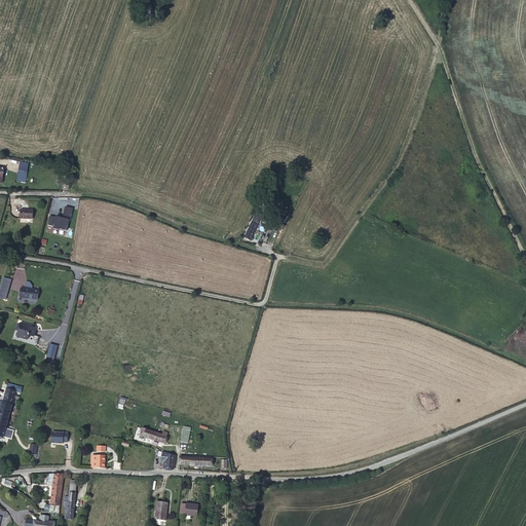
[(24,177),(24,173),(19,172),(16,180),(26,182),(26,178),(24,177)]
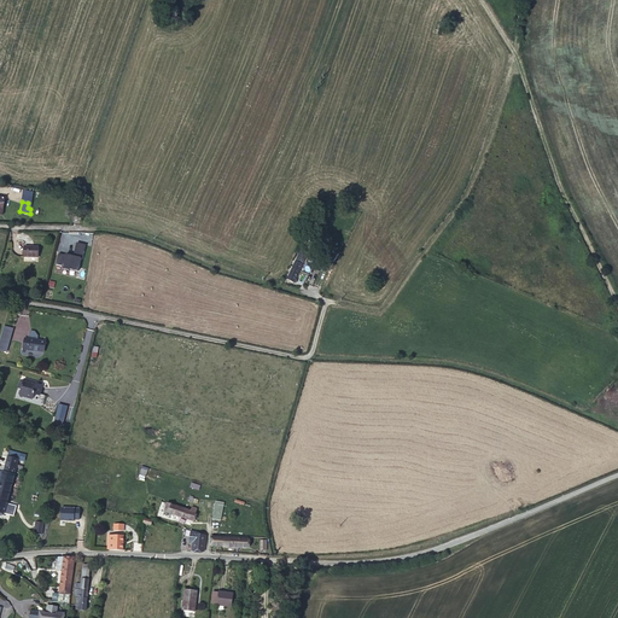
[(56,264),(79,269),(85,243),(76,242),(73,255),(58,251),(56,264)]
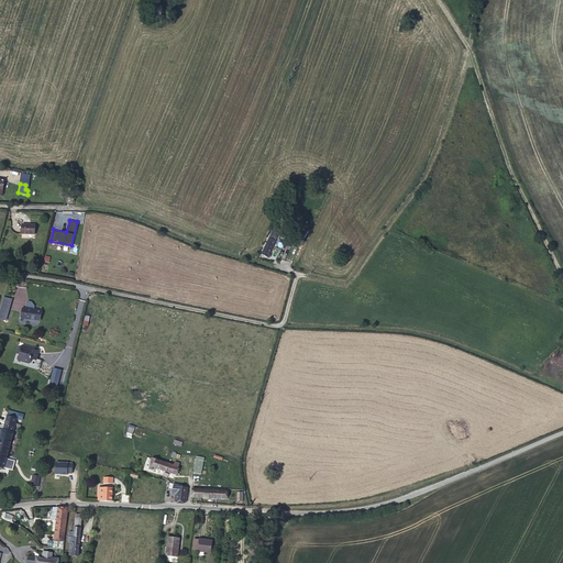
[(35,225),(22,224),(22,234),(35,234),(35,225)]
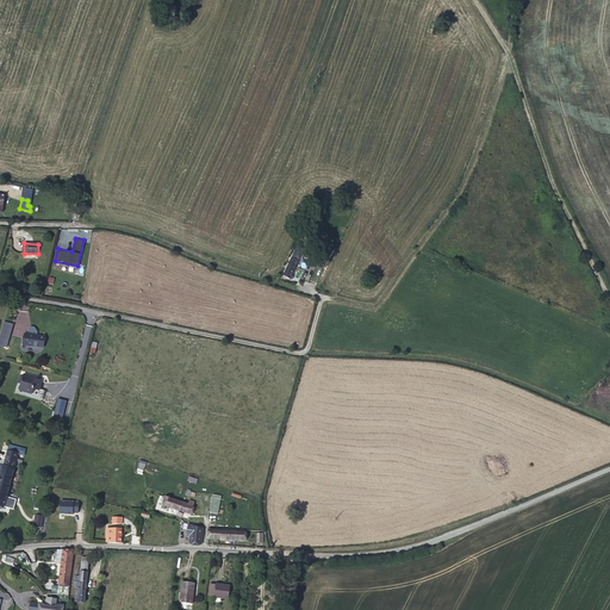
[(302,255),(294,251),(284,272),(291,275),(302,255)]
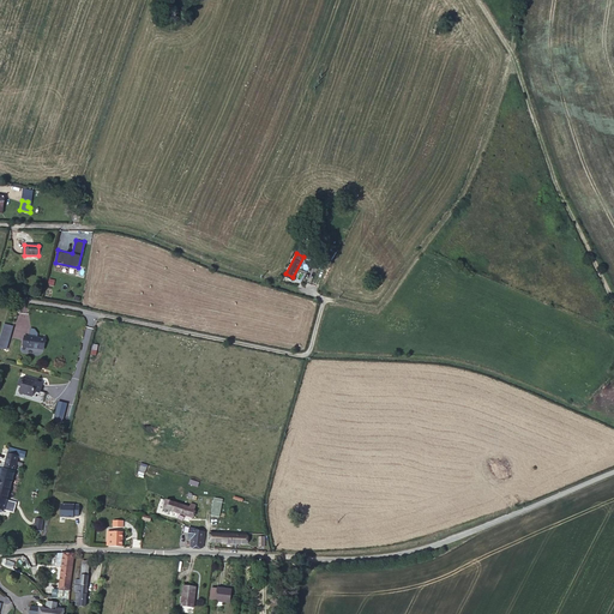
[(13,326),(4,324),(0,337),(0,347),(6,349),(13,326)]
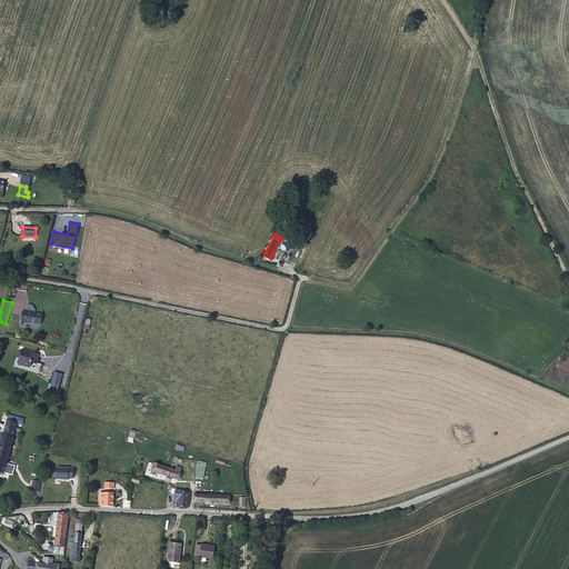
[(27,312),(22,311),(21,321),(23,321),(26,321),(26,322),(30,322),(40,323),(42,315),(41,315),(32,312),(33,311),(27,310),(27,312)]
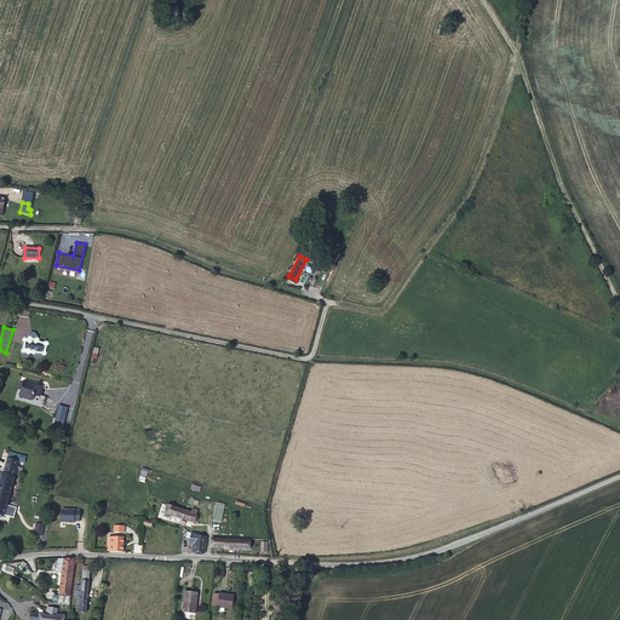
[(36,384),(24,380),(23,384),(21,390),(19,396),(26,399),(26,397),(33,400),(34,400),(33,399),(34,395),(34,396),(35,394),(40,395),(42,386),(36,385),(36,384)]
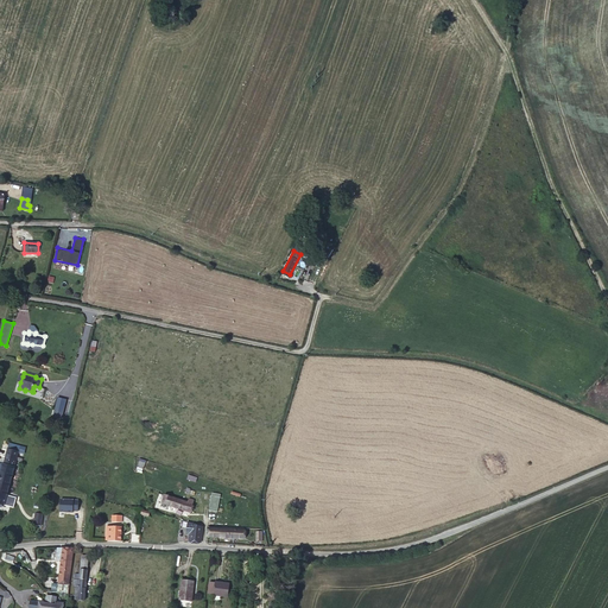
[(0,504),(5,506),(19,453),(8,449),(4,464),(2,464),(1,470),(0,470),(0,504)]
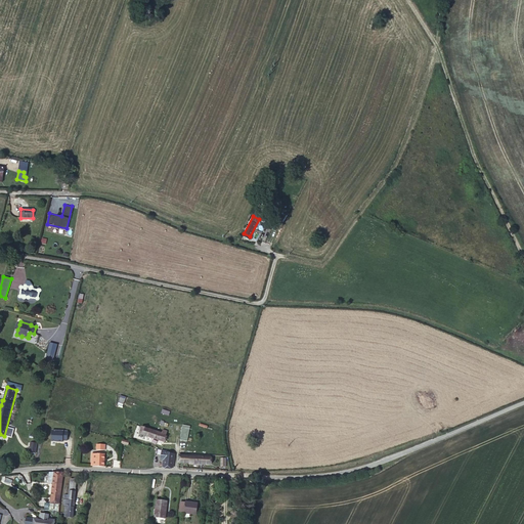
[(181,424),(180,440),(188,441),(189,425),(181,424)]
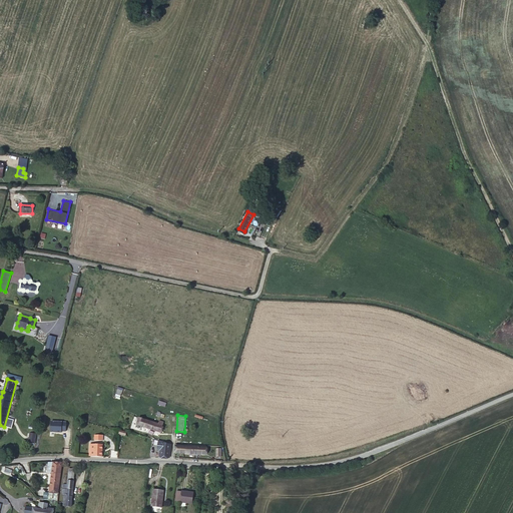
[(157,421),(141,416),(138,424),(161,431),(165,419),(159,417),(157,421)]
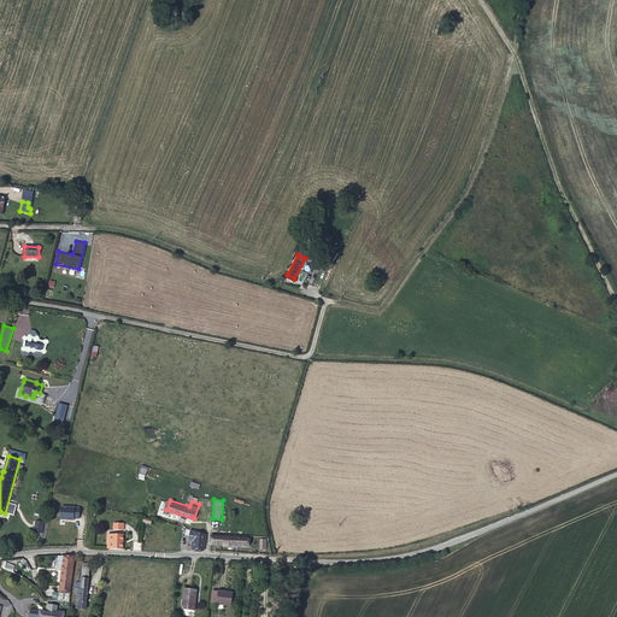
[(209,529),(191,524),(188,534),(193,535),(191,548),(205,550),(209,532),(209,529)]
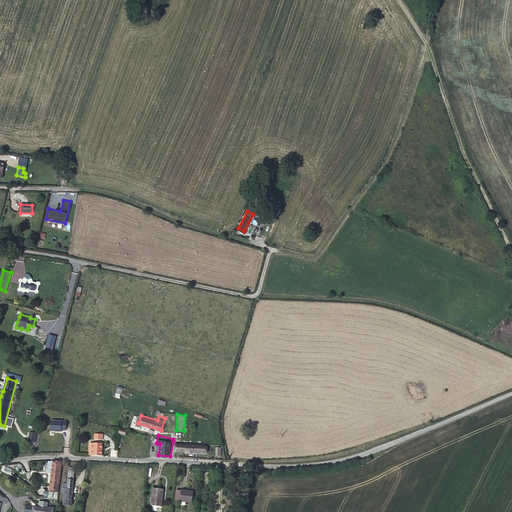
[(91,441),(90,455),(103,455),(104,442),(91,441)]
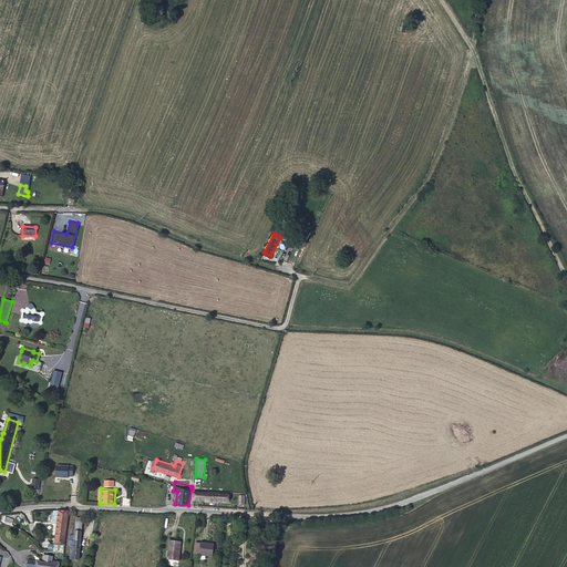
[(222,493),(222,491),(214,491),(214,493),(199,492),(199,500),(229,501),(229,494),(222,493)]
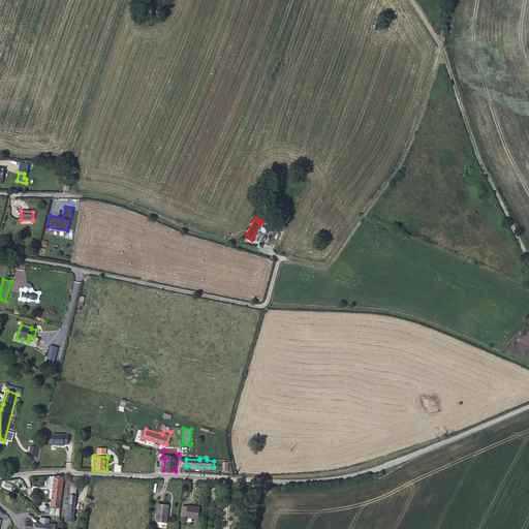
[(60,477),(48,477),(48,488),(52,488),(51,504),(55,505),(54,509),(58,509),(60,477)]
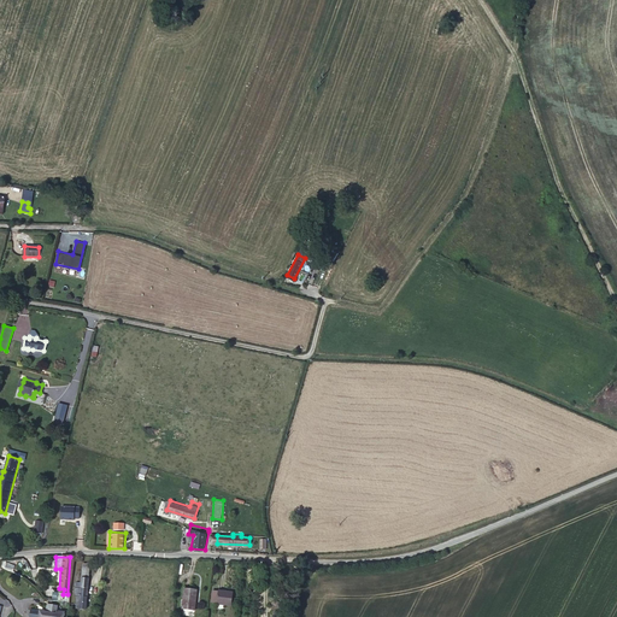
[(83,610),(88,559),(81,558),(76,601),(74,601),(72,609),(83,610)]
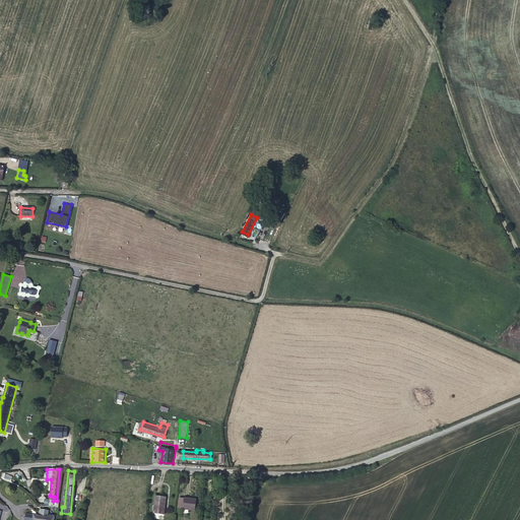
[(186,495),(174,494),(172,504),(184,506),(186,495)]
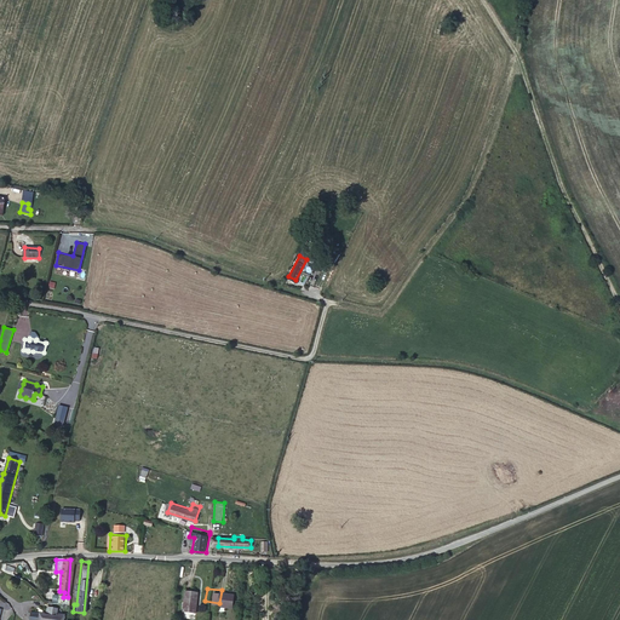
[(196,612),(197,590),(183,590),(182,612),(196,612)]
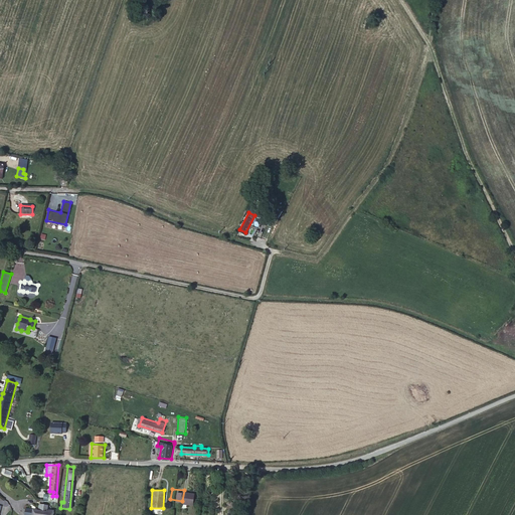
[(118,504),(100,499),(98,505),(116,510),(118,504)]
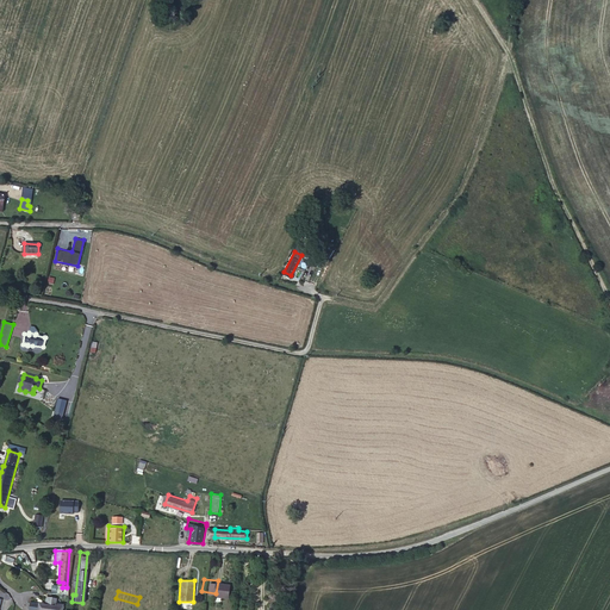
[(55,597),(50,597),(49,604),(39,603),(38,609),(64,609),(66,604),(55,603),(55,597)]
